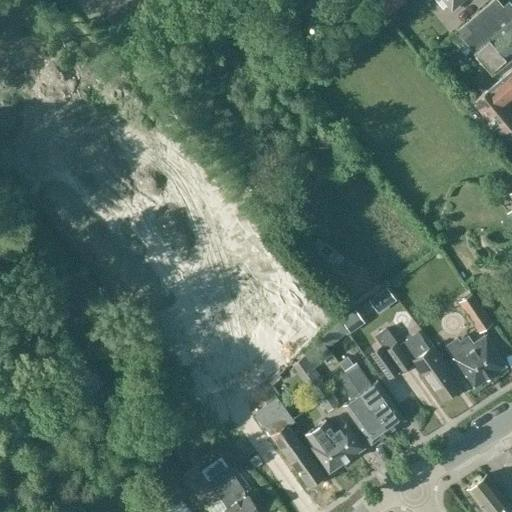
[(136,7),(131,0),(124,0),(123,2),(130,11),(136,7)]
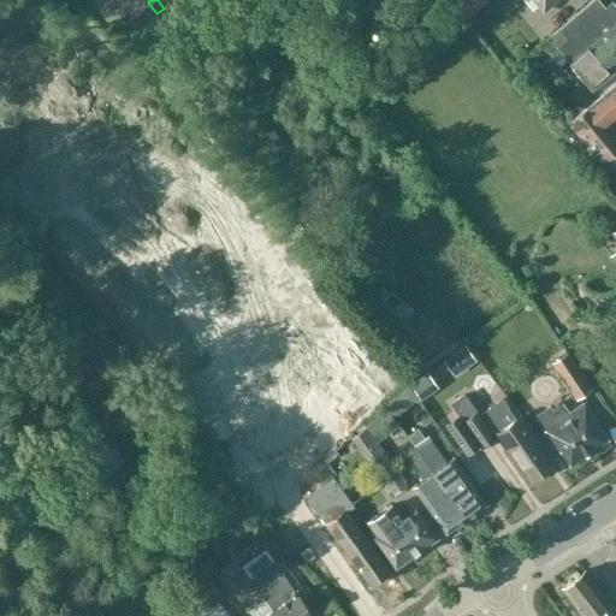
[(355,0),(366,13),(381,0),(355,0)]
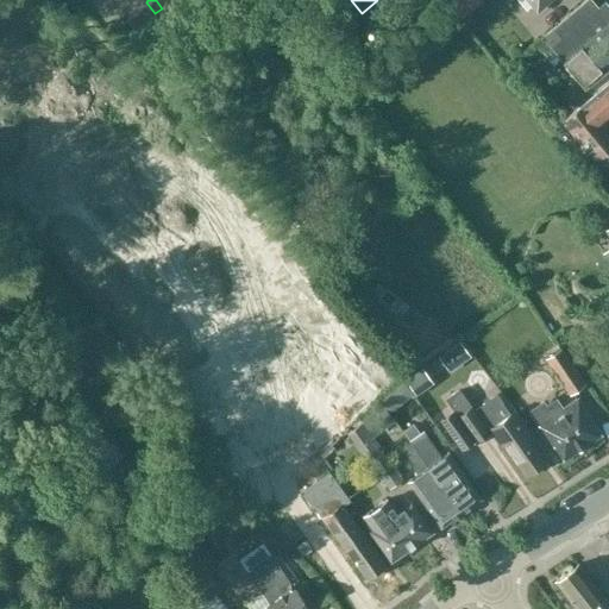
[(526,0),(538,14),(553,0),(526,0)]
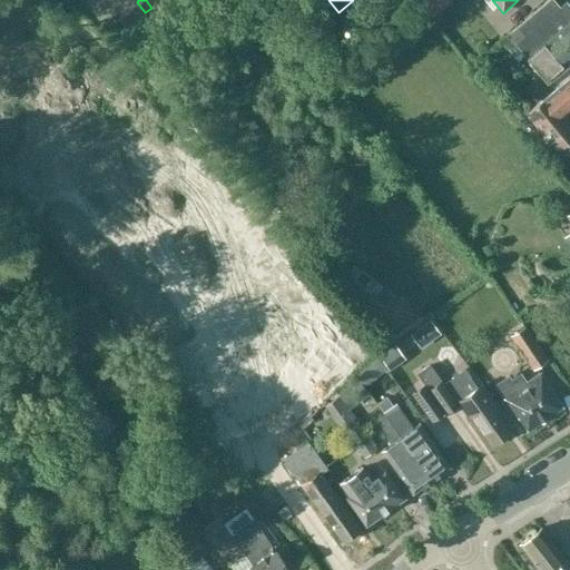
[(569,62),(568,61),(569,59),(569,6),(567,2),(560,8),(553,0),(551,0),(501,42),(518,61),(524,56),(542,76),(527,89),(537,101),(569,74),(569,62)]
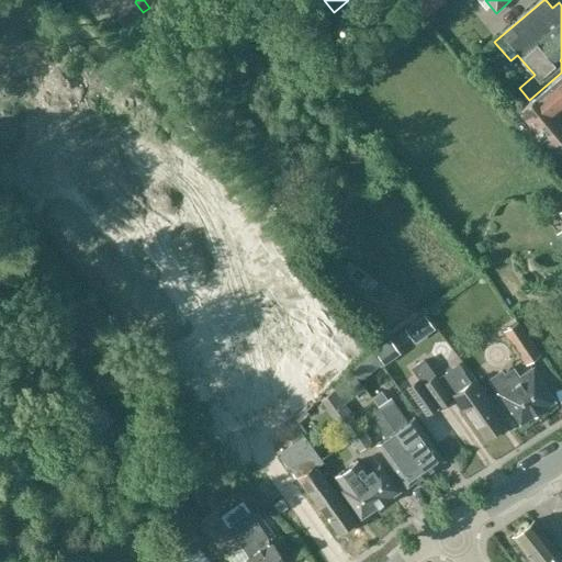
[(143,12),(135,2),(127,7),(136,18),(143,12)]
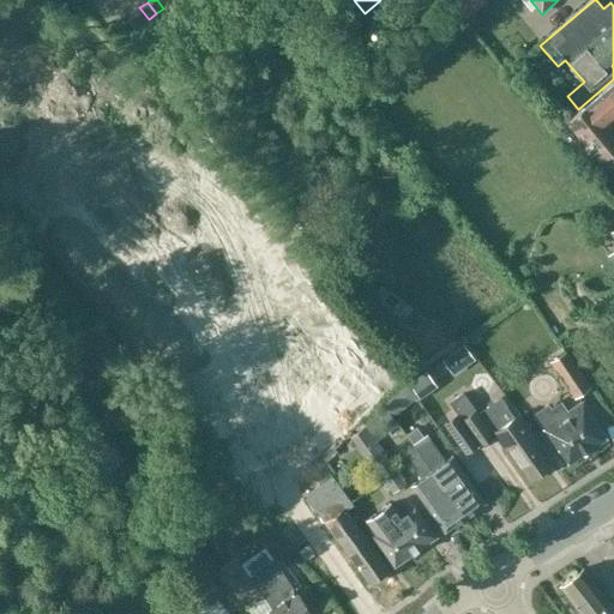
[(142,25),(149,19),(139,7),(132,13),(142,25)]
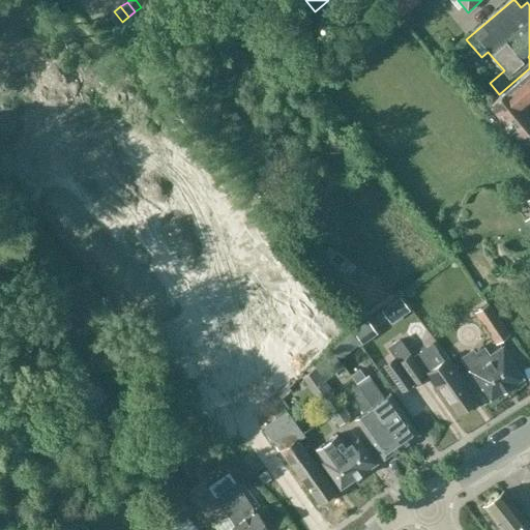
[(122,22),(114,11),(108,17),(116,27),(122,22)]
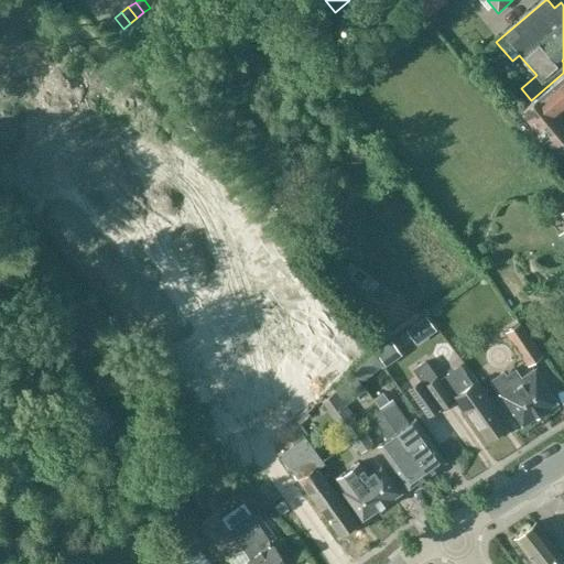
[(563,75),(543,94),(561,115),(563,111),(563,75)]
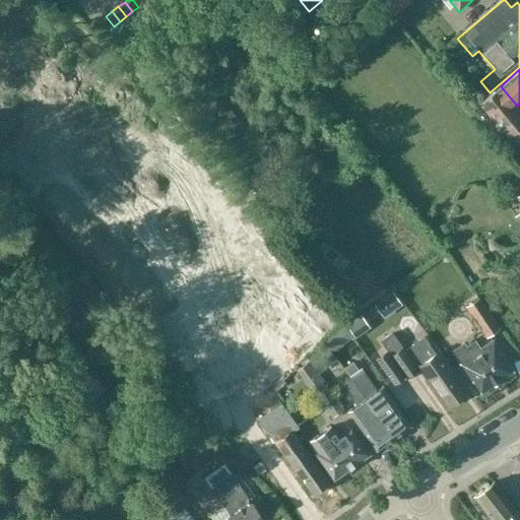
[(519,109),(517,106),(501,86),(479,104),(478,103),(472,108),(503,144),(519,129),(519,109)]
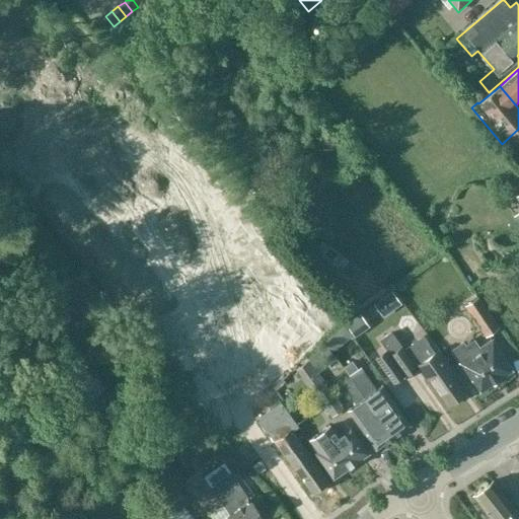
[(487,336),(496,329),(499,327),(477,296),(465,304),(487,336)]
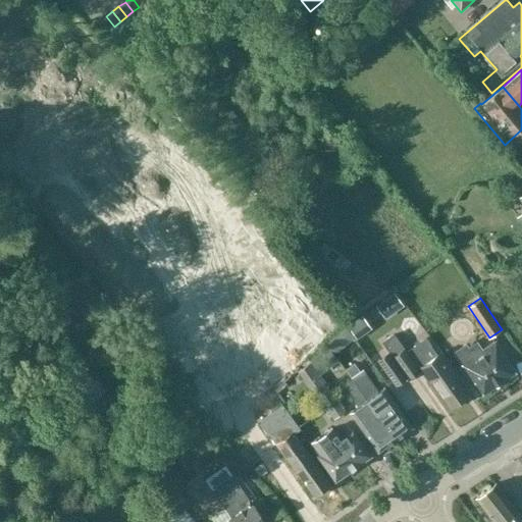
[(349,330),(357,341),(369,331),(361,321),(349,330)]
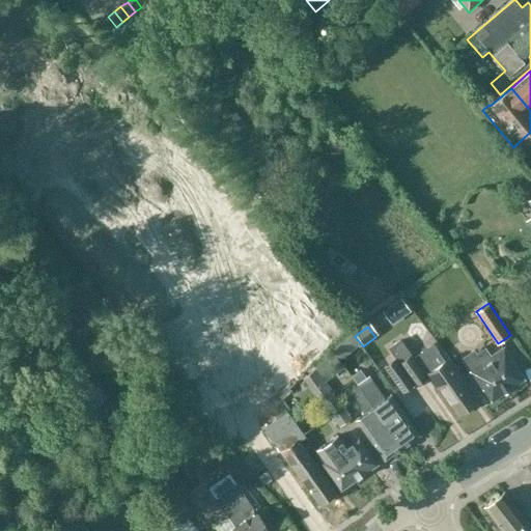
[(332,346),(352,364),(364,350),(344,332),(332,346)]
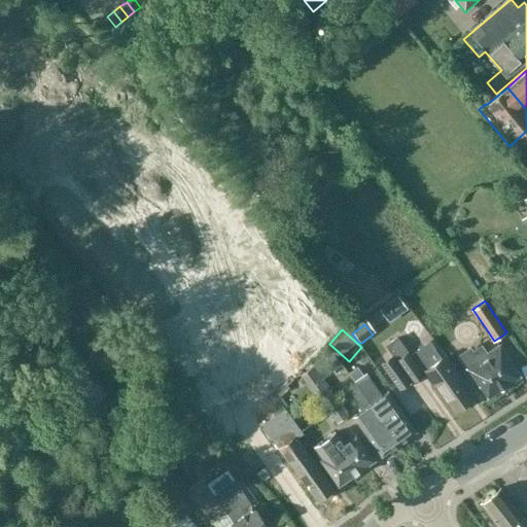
[(454,373),(429,339),(411,352),(397,335),(385,344),(393,354),(381,362),(400,389),(424,372),(454,412),(475,397),(457,371),(454,373)]
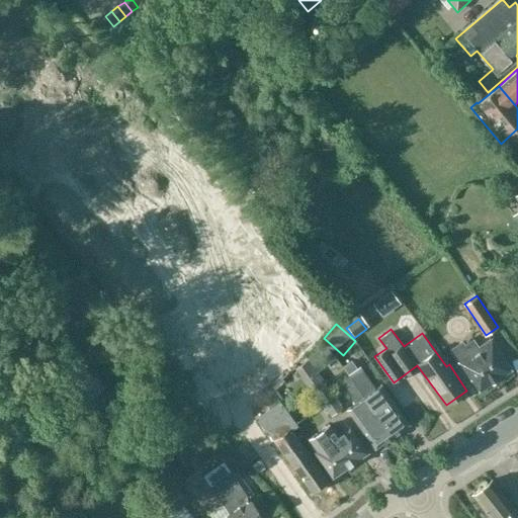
[(285,362),(301,352),(288,332),(272,342),(285,362)]
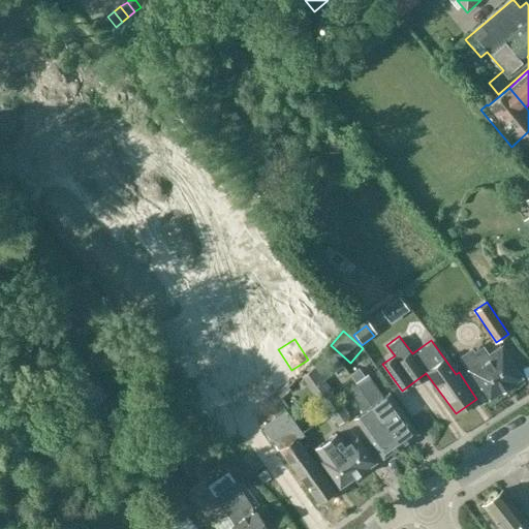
[(524,377),(501,346),(488,355),(484,348),(476,352),(473,348),(460,358),(490,401),(524,377)]
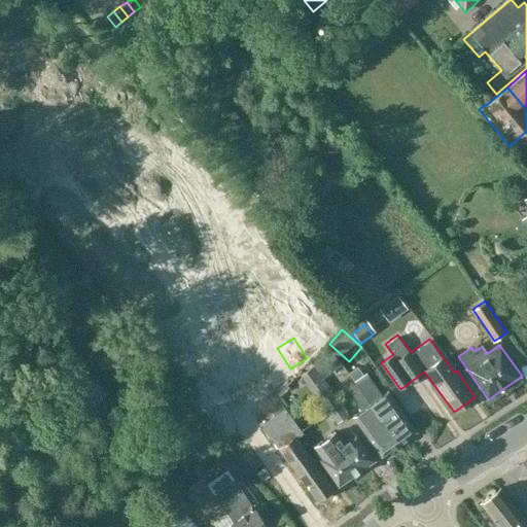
[(337,356),(318,370),(324,377),(342,363),(337,356)]
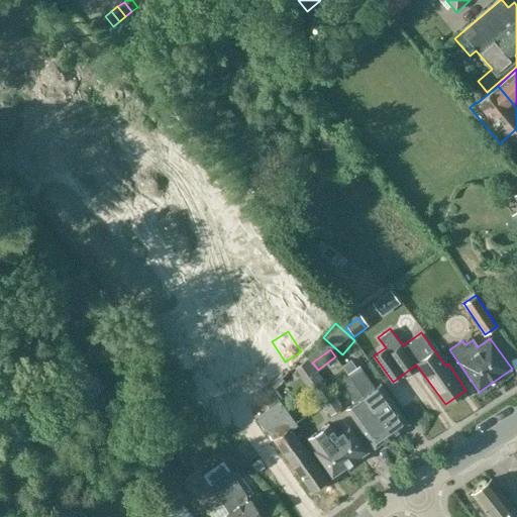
[(350,359),(341,366),(347,375),(356,368),(350,359)]
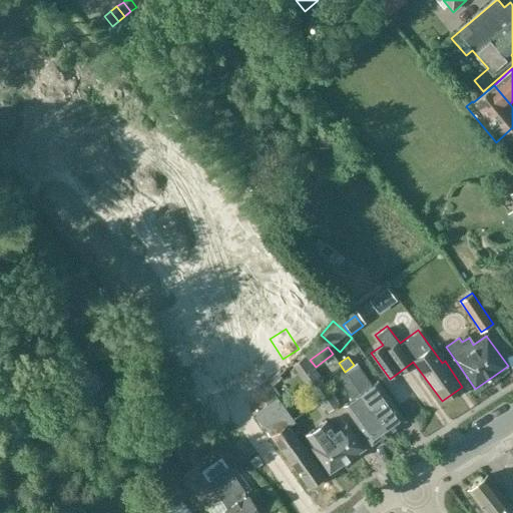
[(345,372),(390,433),(407,421),(378,380),(371,385),(356,364),(354,365),(345,372)]
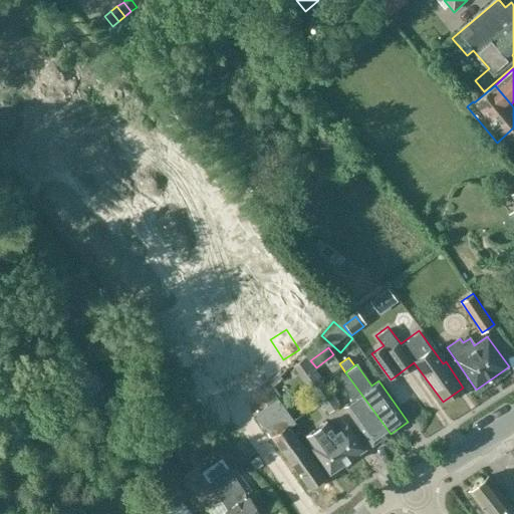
[(373,446),(391,434),(345,372),(336,378),(352,401),(344,406),(353,418),(373,446)]
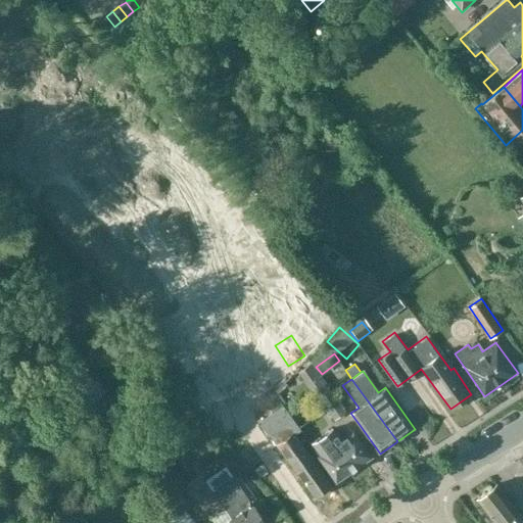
[(317,396),(334,420),(346,412),(329,387),(317,396)]
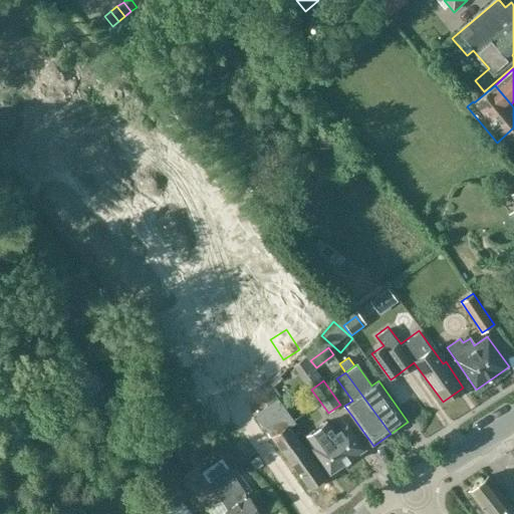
[(295,422),(283,406),(278,398),(257,413),(307,485),(323,474),(290,426),(295,422)]
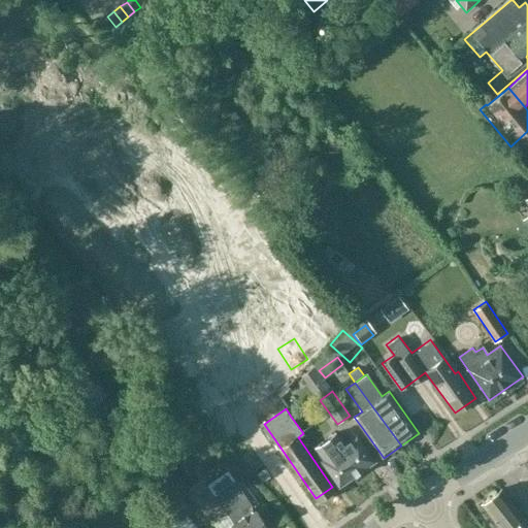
[(340,486),(375,462),(358,436),(348,443),(339,432),(317,448),(324,459),(323,460),(340,486)]
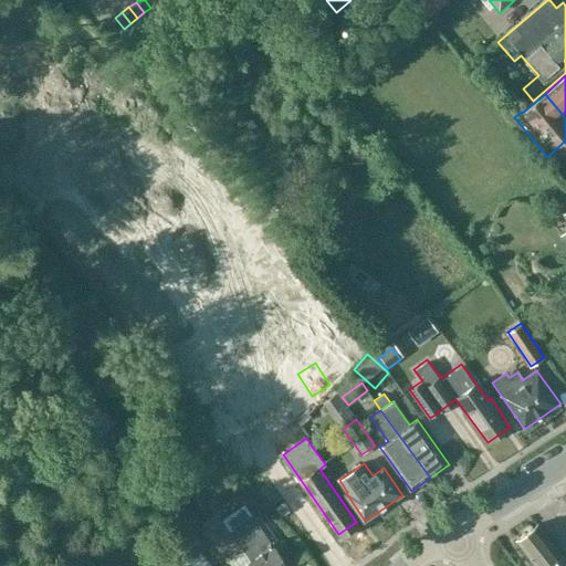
[(287,565),(255,517),(254,519),(252,515),(241,523),(237,517),(228,523),(233,533),(252,561),(244,565),(287,565)]
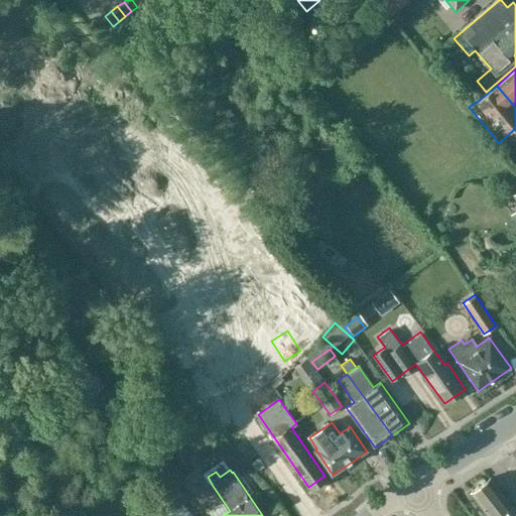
[(488,515),(515,515),(515,513),(490,479),(471,493),(488,515)]
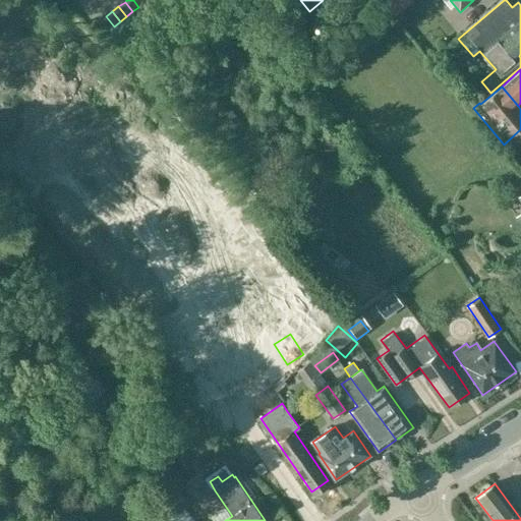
[(154,510),(162,520),(193,520),(194,520),(175,495),(154,510)]
